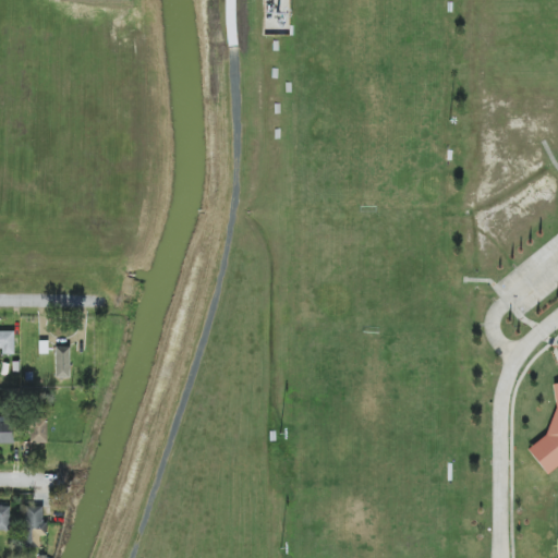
[(14,354),(14,331),(0,330),(0,348),(2,349),(2,354),(14,354)]
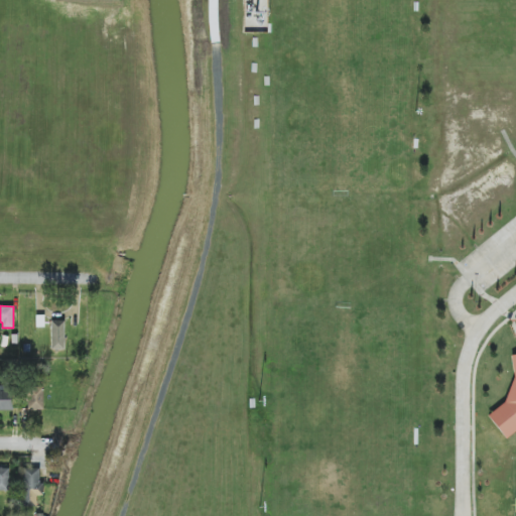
[(51,350),(65,350),(65,320),(51,320),(51,350)]
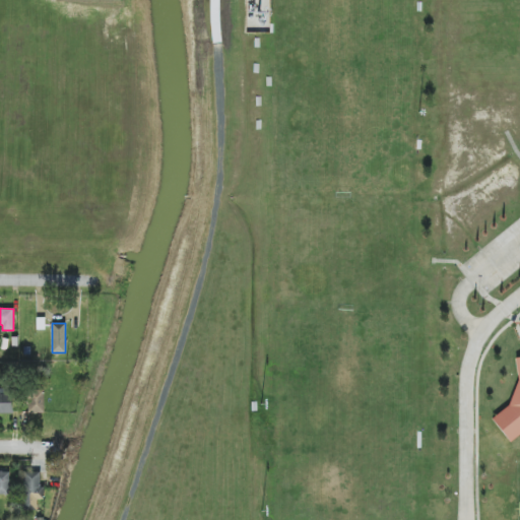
[(519,356),(515,358),(518,379),(509,405),(492,418),(510,442),(519,434),(519,356)]
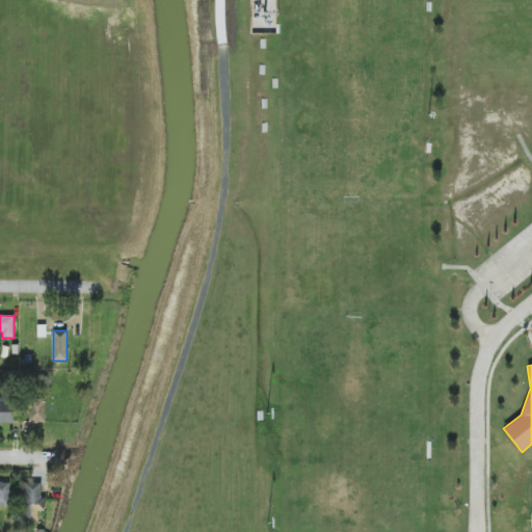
[(0,422),(12,423),(12,397),(0,397),(0,422)]
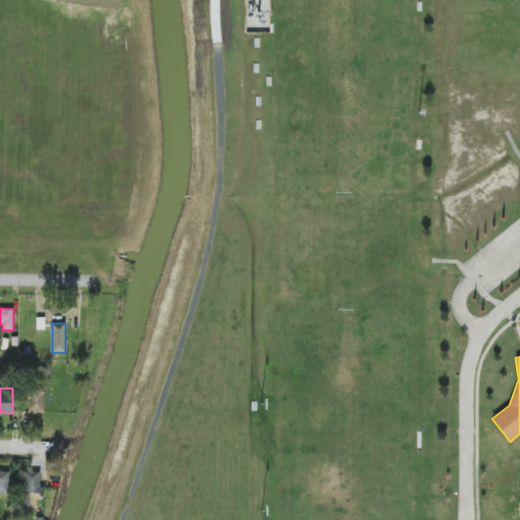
[(44,412),(43,390),(26,391),(27,413),(44,412)]
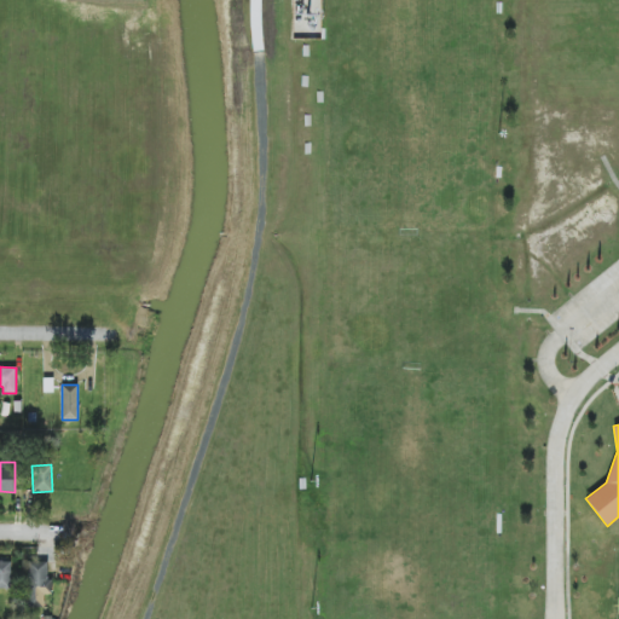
[(0,560),(0,590),(11,590),(10,561),(0,560)]
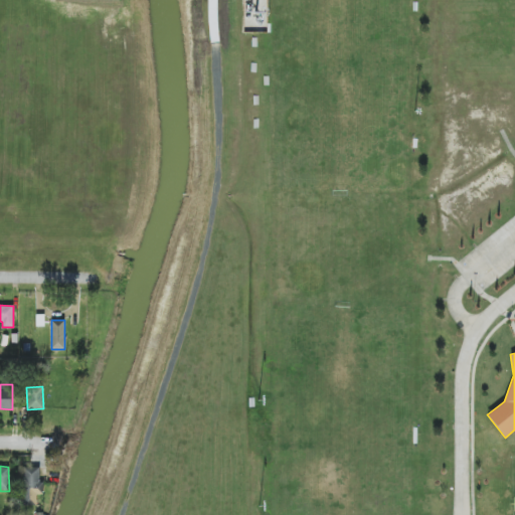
[(21,506),(36,505),(36,495),(43,495),(42,483),(39,483),(39,468),(20,468),(21,506)]
